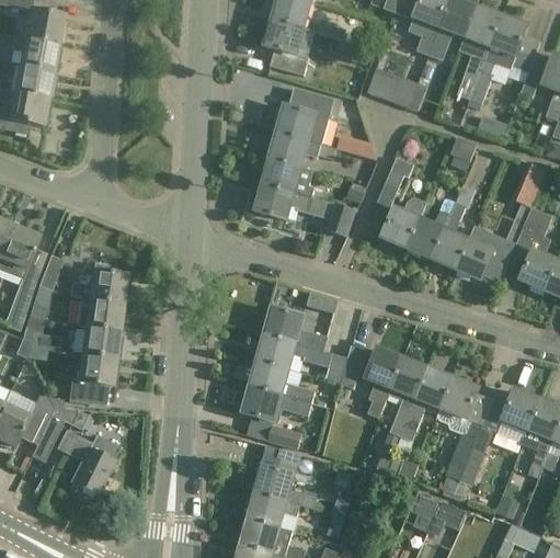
[(0,0),(0,4),(31,11),(25,38),(57,45),(58,43),(63,44),(65,30),(60,30),(63,16),(31,10),(33,0),(0,0)]
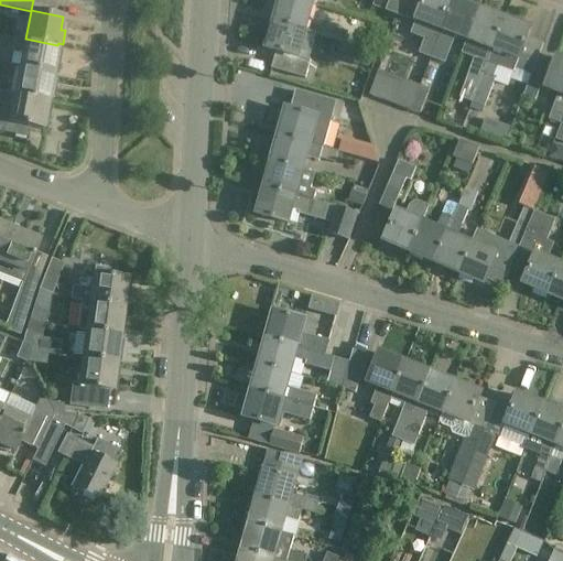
[(312,3),(301,0),(278,0),(273,20),(304,29),(312,3)]
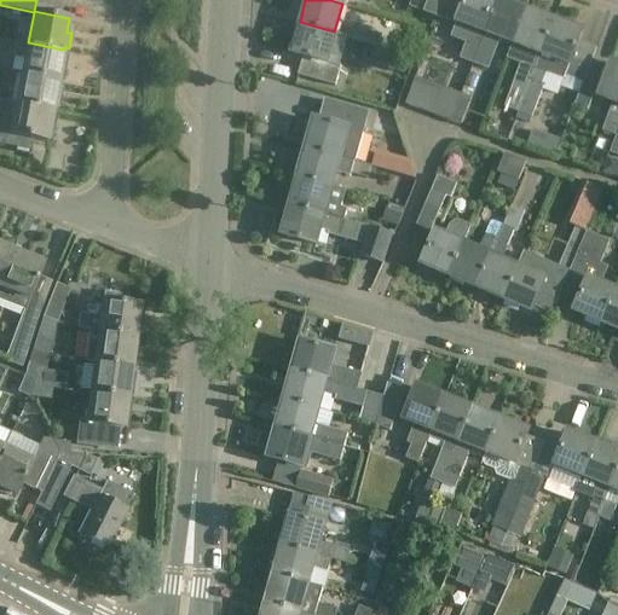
[(410,0),(409,5),(437,16),(443,0),(410,0)]
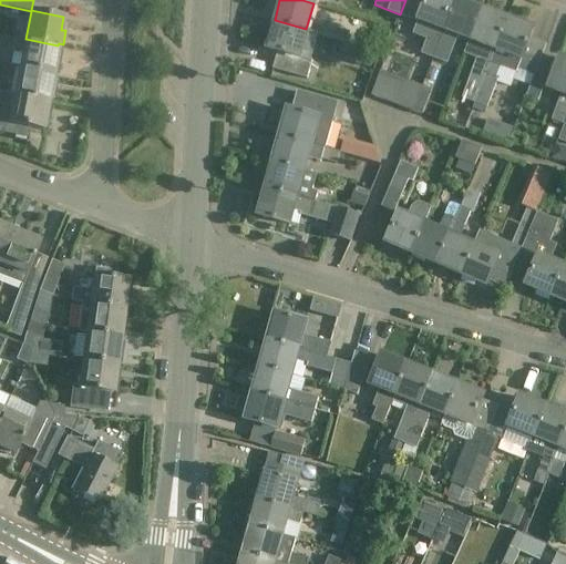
[(440,40),(444,29),(444,28),(454,0),(424,0),(418,18),(412,32),(426,38),(421,51),(423,52),(433,55),(440,40)]
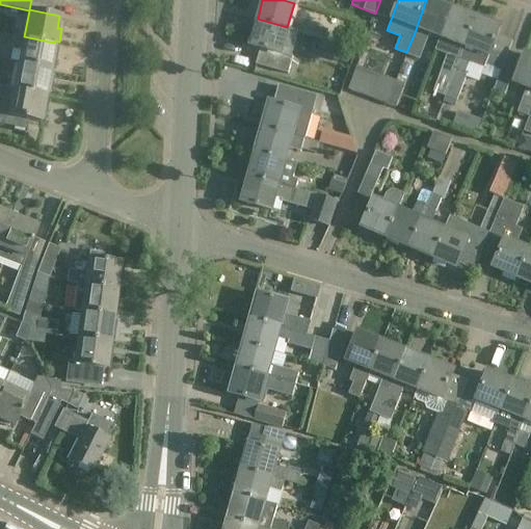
[(441,35),(451,6),(435,0),(426,0),(417,26),(417,27),(413,37),(406,52),(416,56),(420,57),(429,31),(440,35),(441,35)]
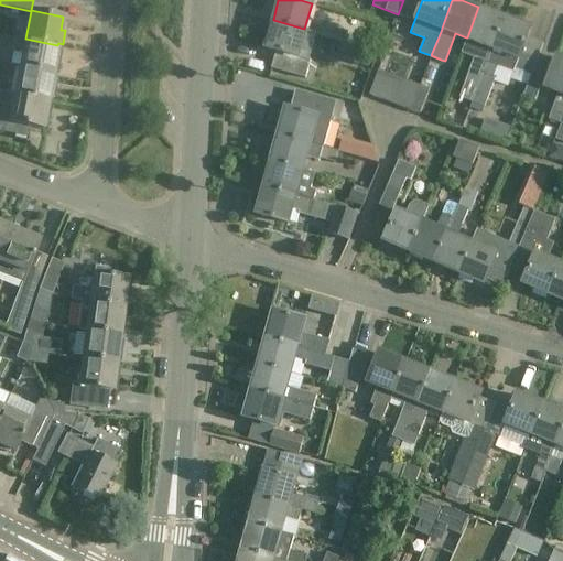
[(491,47),(504,17),(478,7),(467,38),(466,38),(462,52),(474,56),(475,55),(487,60),(491,47)]
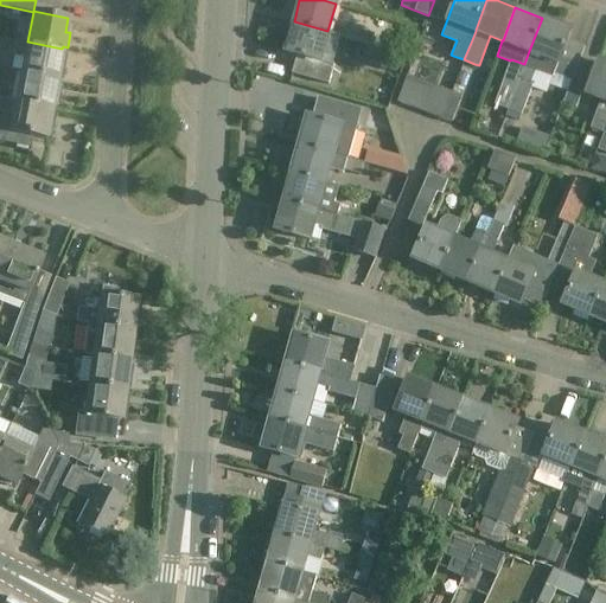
[(571,29),(542,18),(529,51),(524,64),(524,65),(509,108),(521,111),(530,85),(537,69),(552,75),(553,71),(572,78),(575,69),(580,57),(585,44),(567,38),(571,29)]
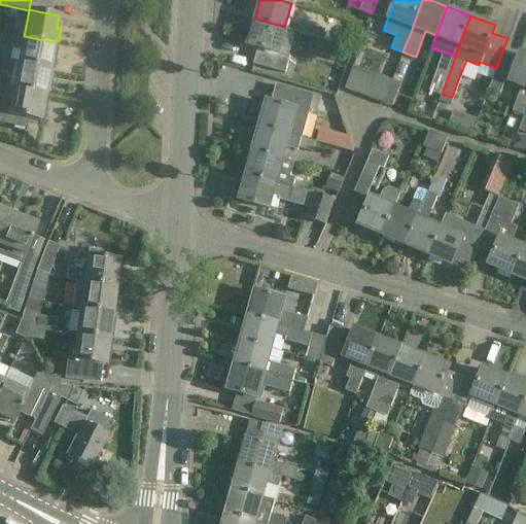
[(284,27),(255,19),(248,43),(257,46),(252,62),(285,71),(289,56),(278,51),(284,27)]
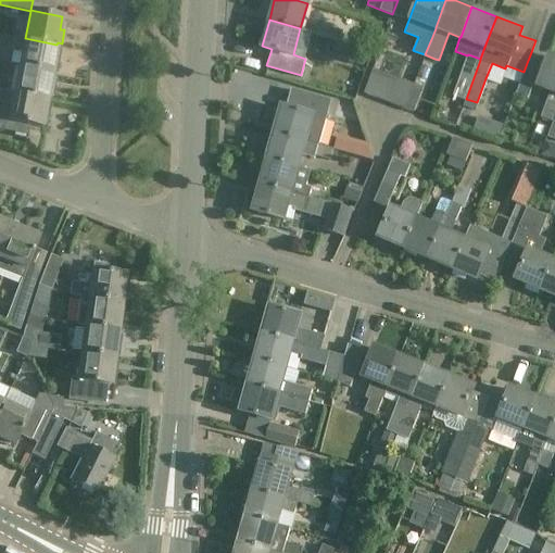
[(312,32),(327,36),(339,39),(341,29),(314,22),(312,32)]
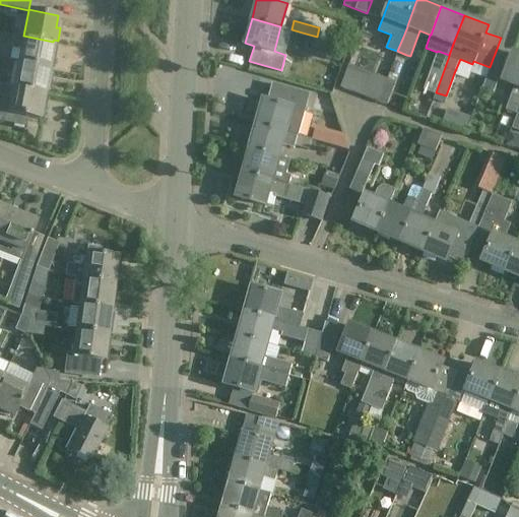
[(53,42),(23,36),(18,61),(49,66),(49,65),(53,66),(55,53),(51,52),(53,42)]
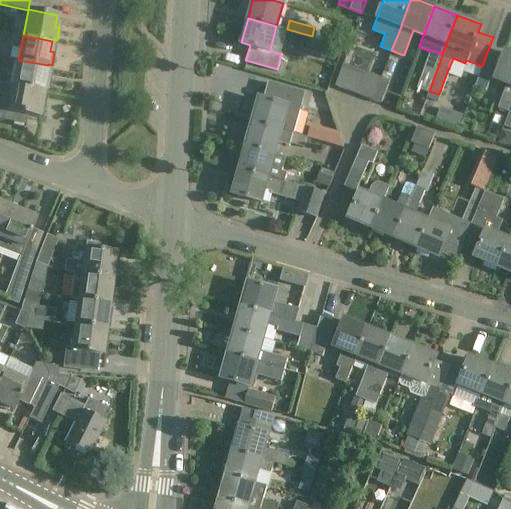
[(338,45),(326,41),(321,55),(333,59),(338,45)]
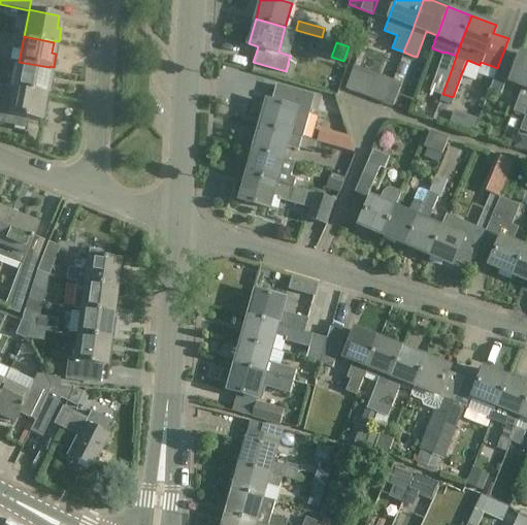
[(443,53),(430,89),(442,94),(456,57),(456,56),(445,52),(443,53)]
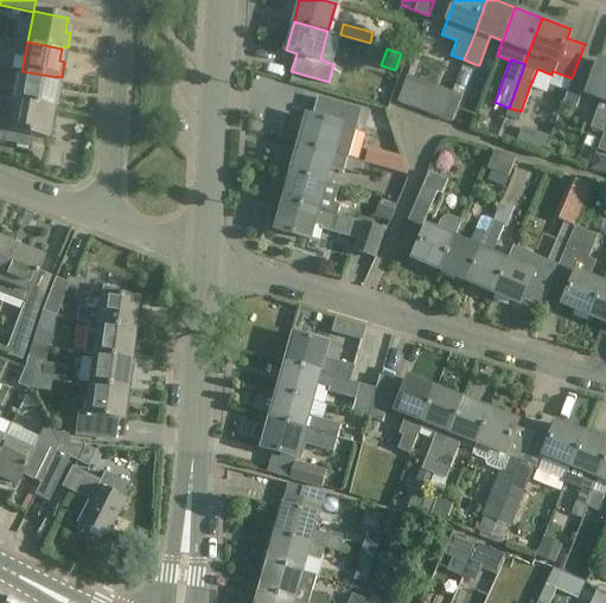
[(572,78),(567,89),(563,97),(563,101),(576,106),(581,90),(586,92),(601,98),(591,126),(604,130),(605,123),(605,62),(599,59),(598,63),(589,85),(572,78)]
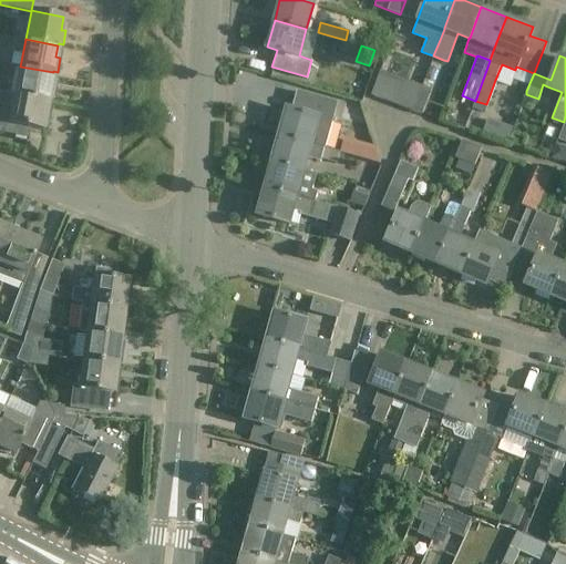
[(53,72),(20,67),(14,94),(48,100),(48,99),(52,100),(54,85),(51,84),(53,72)]
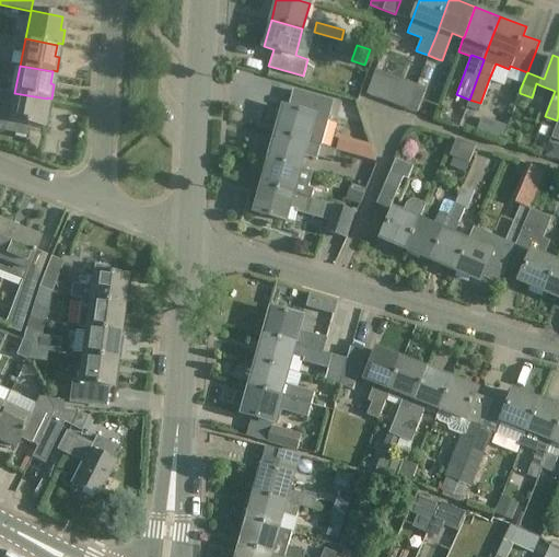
[(379,96),(388,72),(375,68),(367,92),(379,96)]
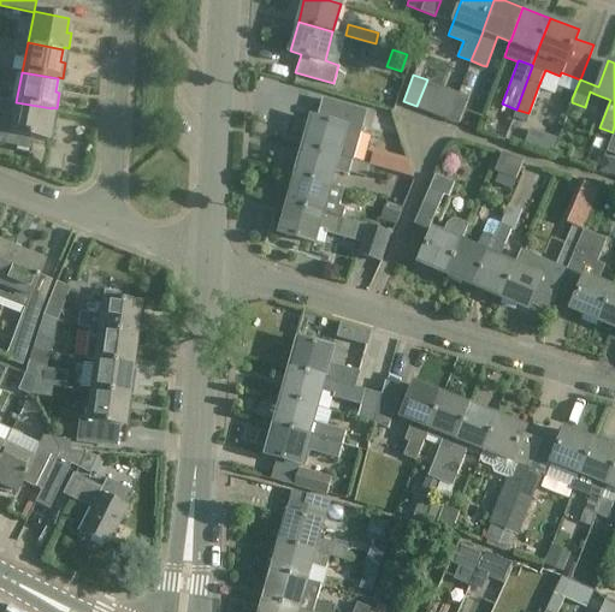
[(427,79),(417,106),(431,112),(441,84),(427,79)]
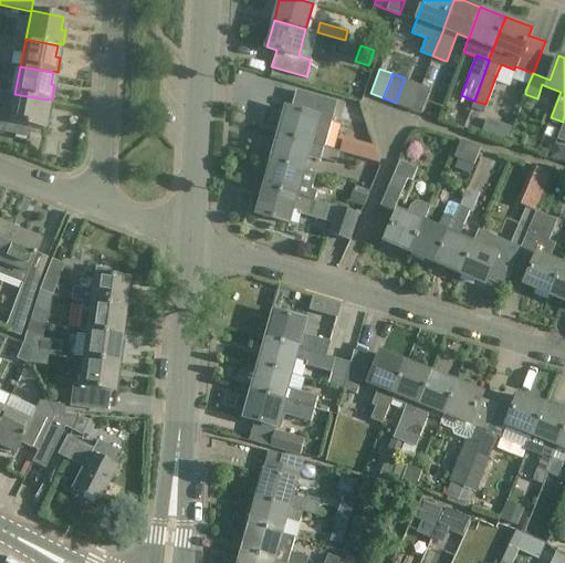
[(405,77),(396,103),(408,107),(417,82),(405,77)]
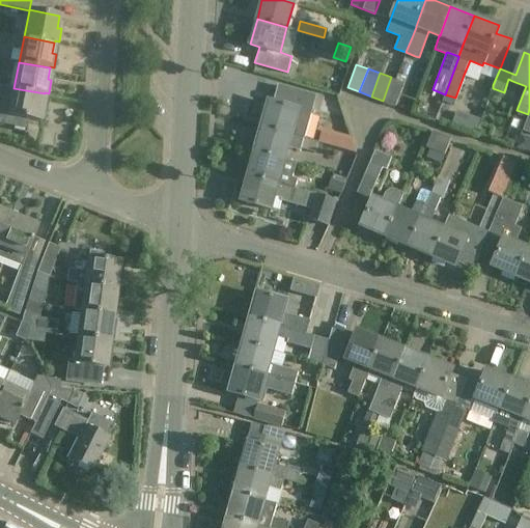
[(403,82),(391,77),(383,101),(394,105),(403,82)]
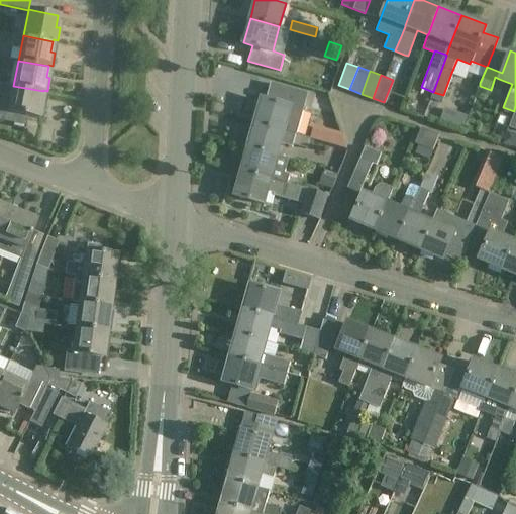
[(295,133),(296,133),(308,91),(271,81),(266,99),(262,98),(254,122),(284,130),(295,133)]
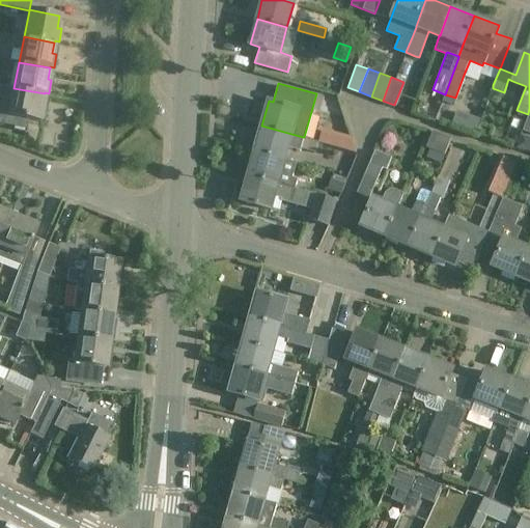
[(45,93),(14,88),(0,86),(0,95),(2,96),(0,107),(0,122),(25,129),(27,117),(39,120),(39,118),(44,118),(47,106),(43,105),(45,93)]
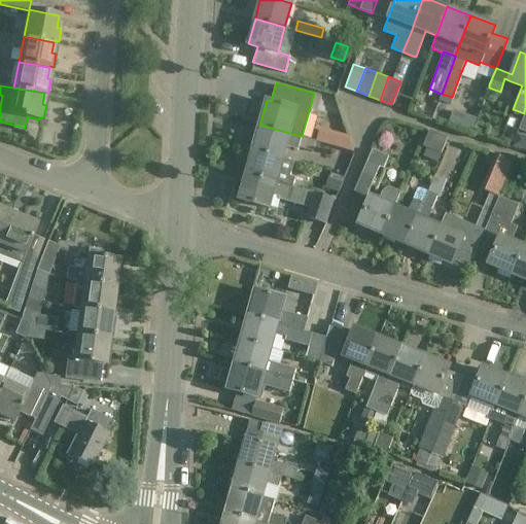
[(448,121),(471,130),(477,116),(453,108),(448,121)]
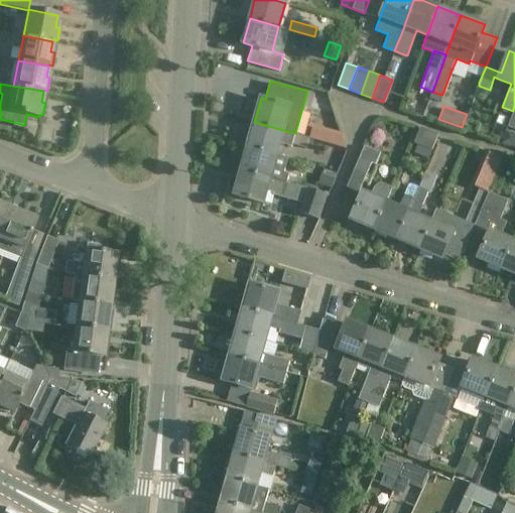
[(254,122),(248,146),(277,154),(280,141),(291,144),(292,142),(294,133),(283,130),(254,122)]
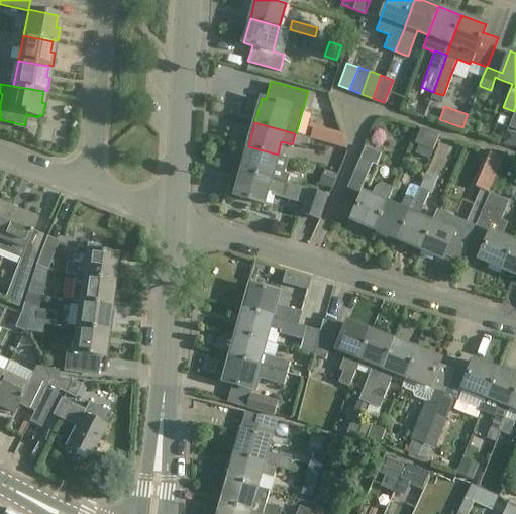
[(439,134),(421,126),(414,142),(418,143),(432,149),(439,134)]
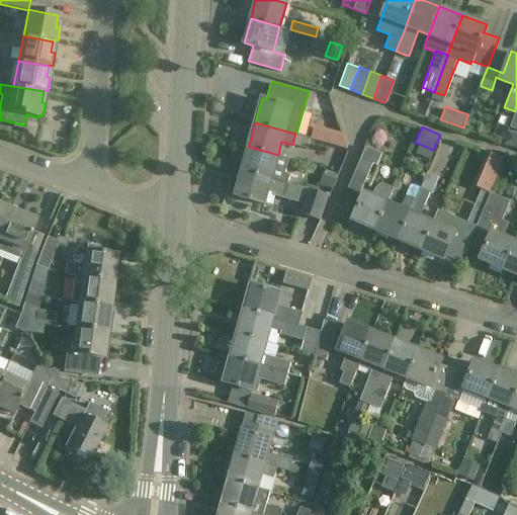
[(295,134),(293,143),(308,147),(310,138),(296,134),(295,134)]
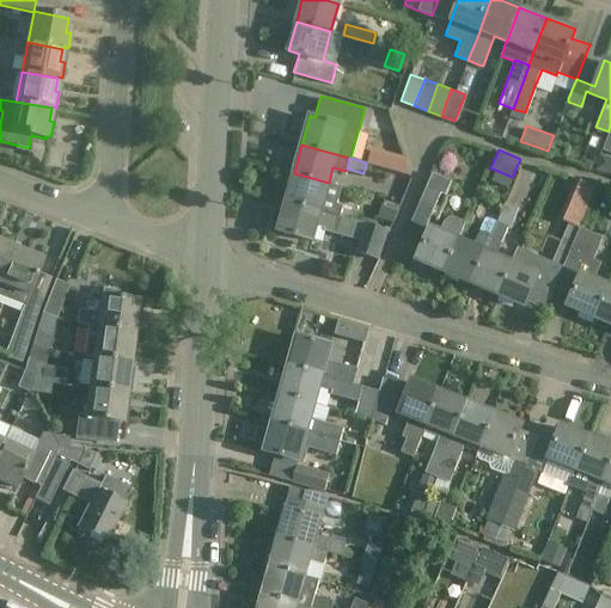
[(426,186),(411,222),(425,227),(440,192),(445,195),(451,179),(432,172),(426,186)]
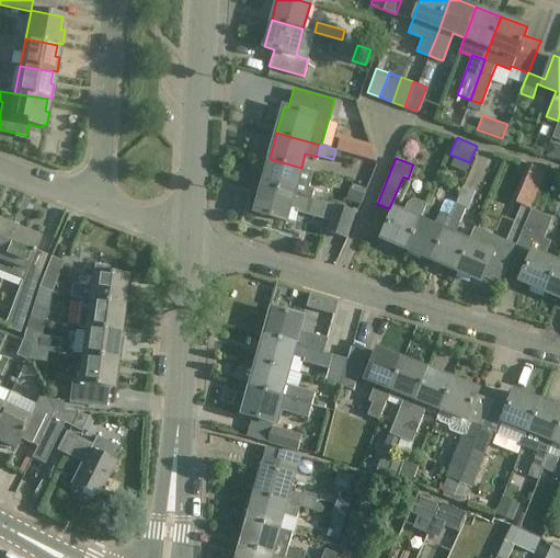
[(270,159),(262,185),(312,198),(315,189),(309,188),(313,171),(301,168),(270,159)]
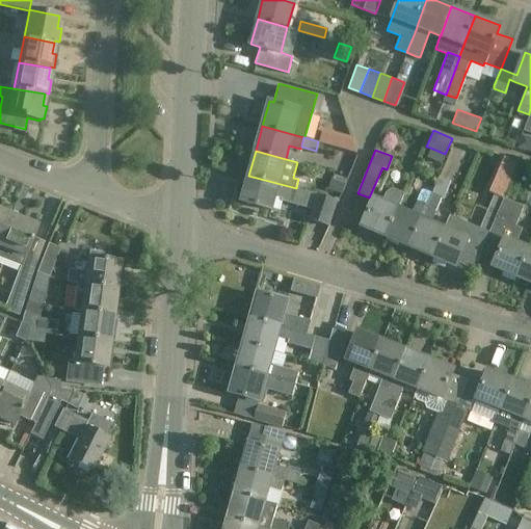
[(340,192),(346,178),(334,174),(328,188),(340,192)]
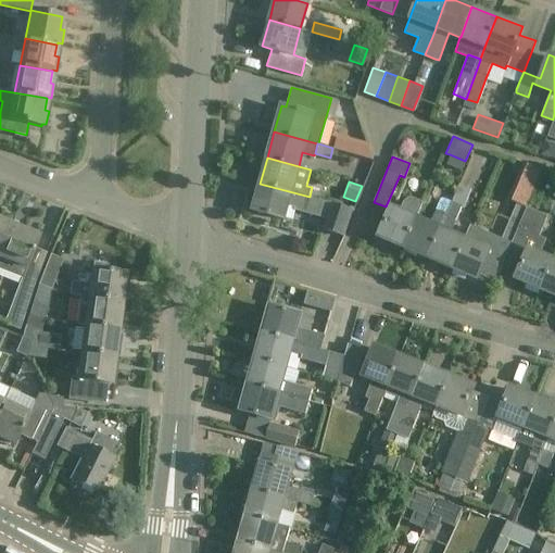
[(440,227),(427,256),(452,267),(464,238),(450,231),(469,187),(458,183),(452,201),(440,227)]
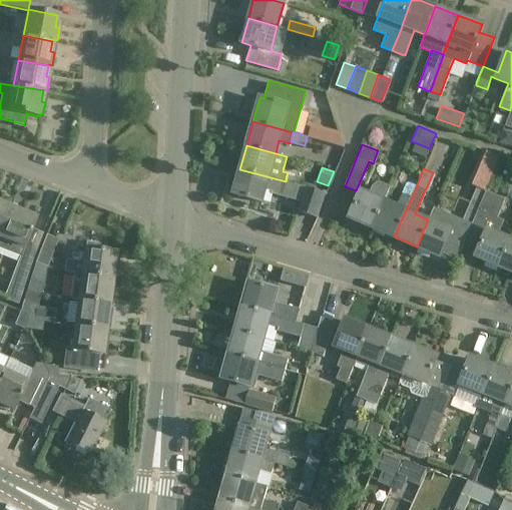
[(286,181),(239,169),(233,193),(262,201),(266,187),(273,190),(273,192),(302,200),(306,187),(286,181)]
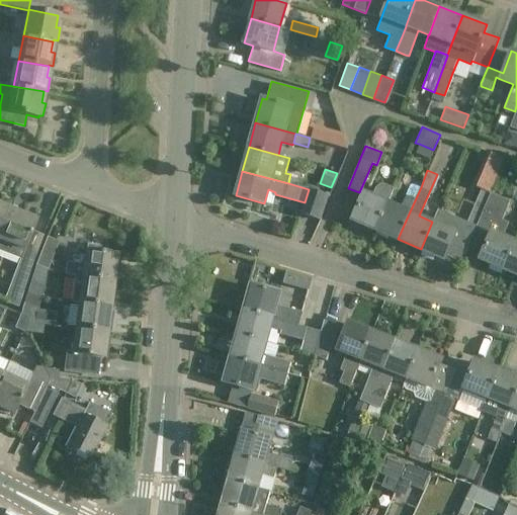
[(386,202),(375,230),(398,239),(410,211),(421,187),(410,182),(400,207),(386,202)]
